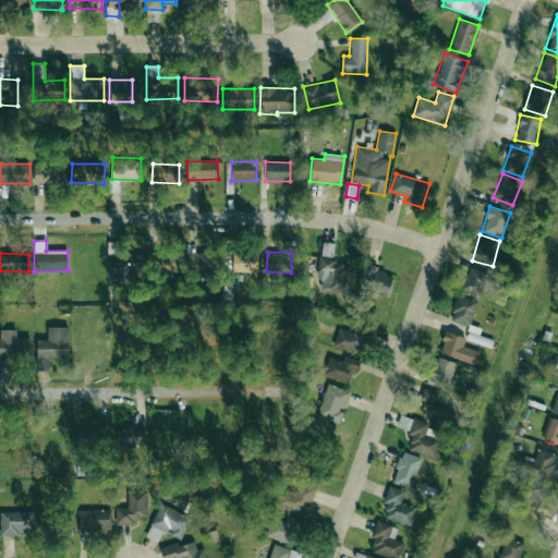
[(184,253),(184,259),(159,259),(159,271),(184,271),(184,274),(217,274),(218,253),(184,253)]
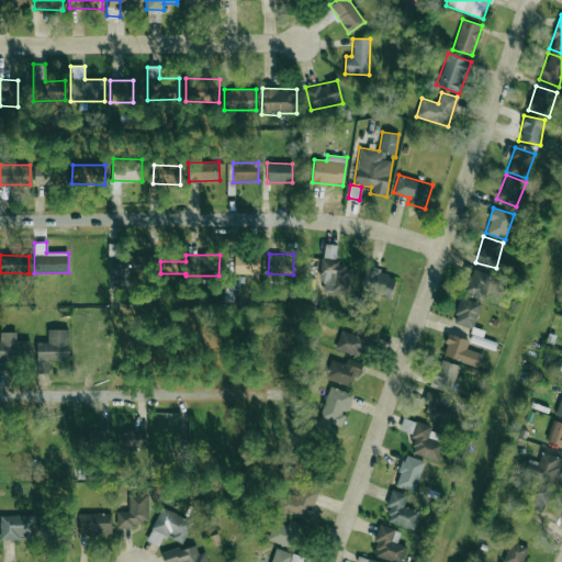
[(234,273),(259,273),(260,256),(235,255),(234,273)]
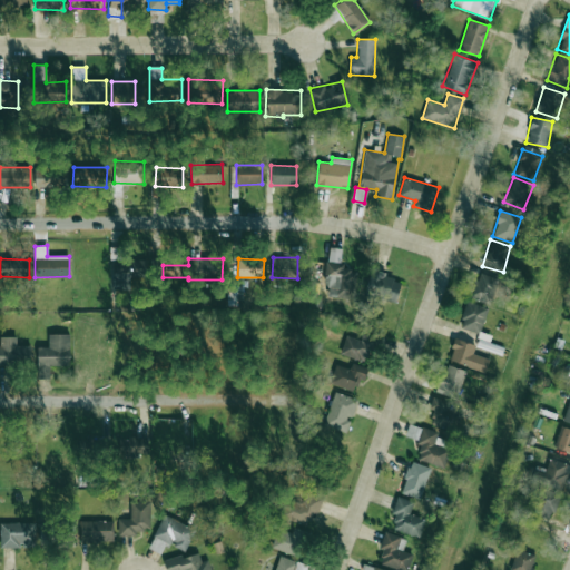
[(111,288),(130,288),(130,276),(146,276),(146,259),(110,261),(111,288)]
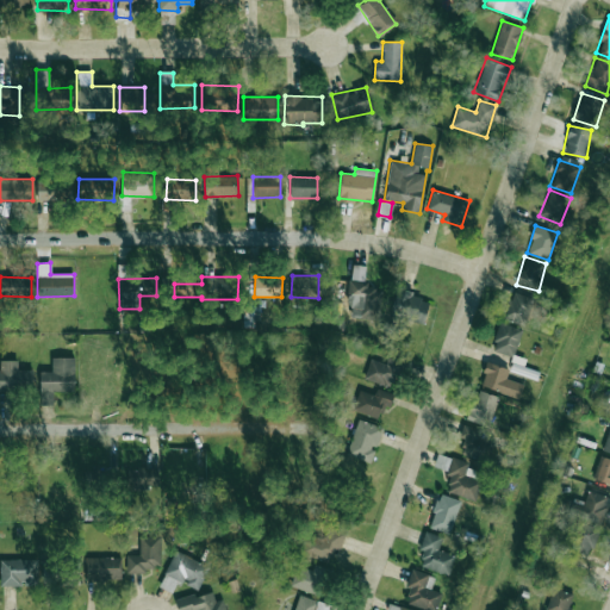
[(430,298),(397,291),(391,317),(424,324),(430,298)]
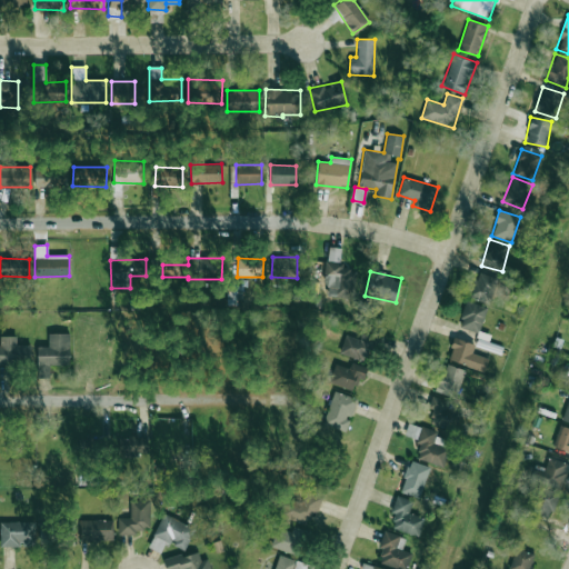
[(498,279),(477,271),(467,296),(488,305),(498,279)]
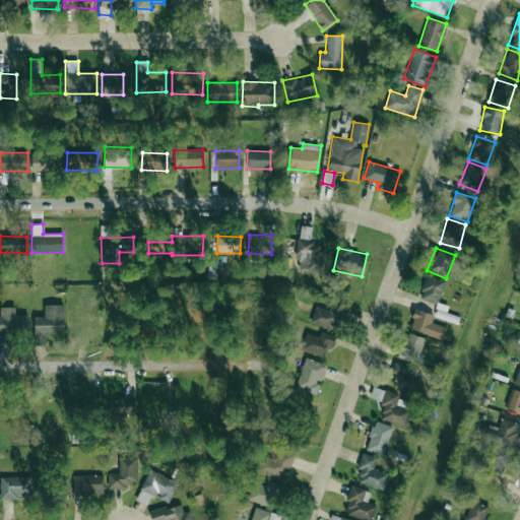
[(418,298),(437,305),(445,281),(427,274),(418,298)]
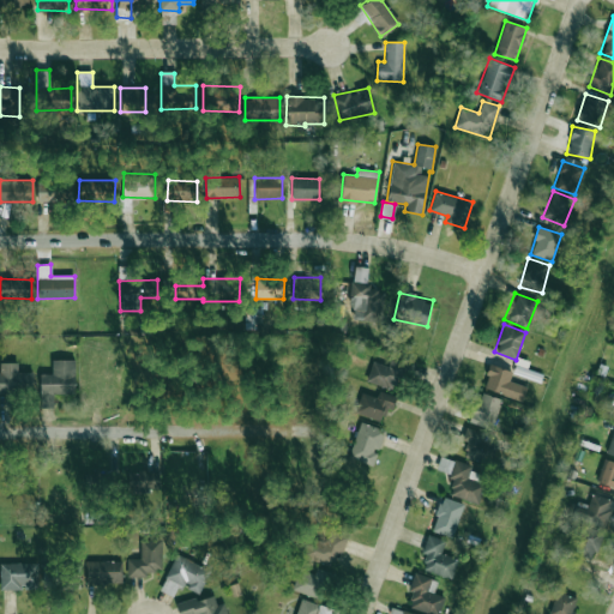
[(40,407),(54,408),(54,393),(74,395),(76,360),(52,359),(52,374),(41,373),(40,407)]
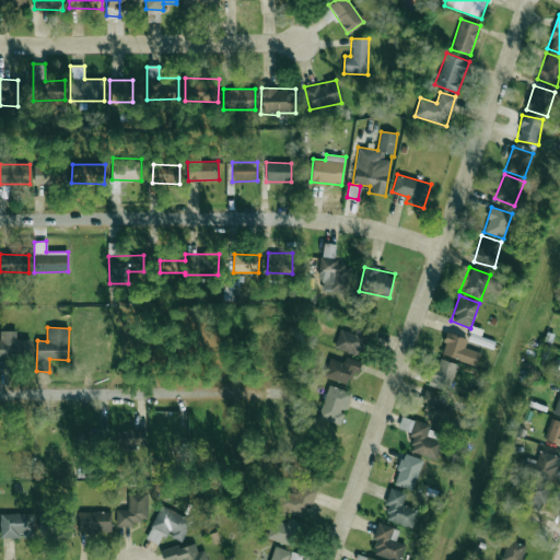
[(339,329),(334,348),(360,356),(368,331),(356,327),(353,334),(339,329)]
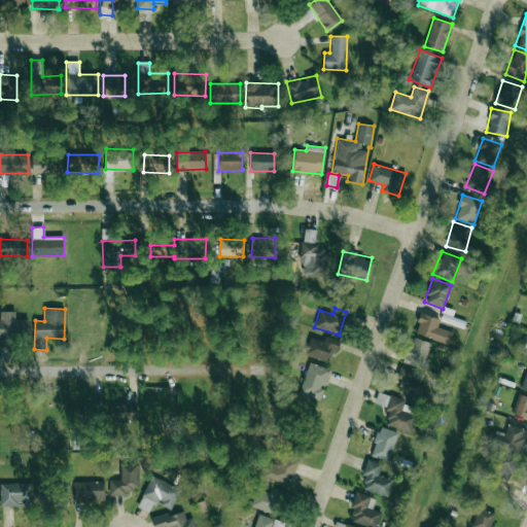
[(0,337),(28,337),(28,319),(14,319),(15,311),(0,311),(0,337)]
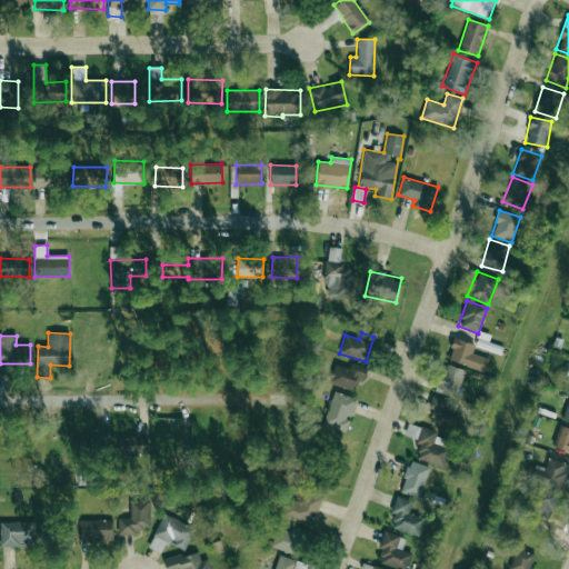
[(475,345),(456,337),(447,359),(483,372),(488,358),(471,352),(475,345)]
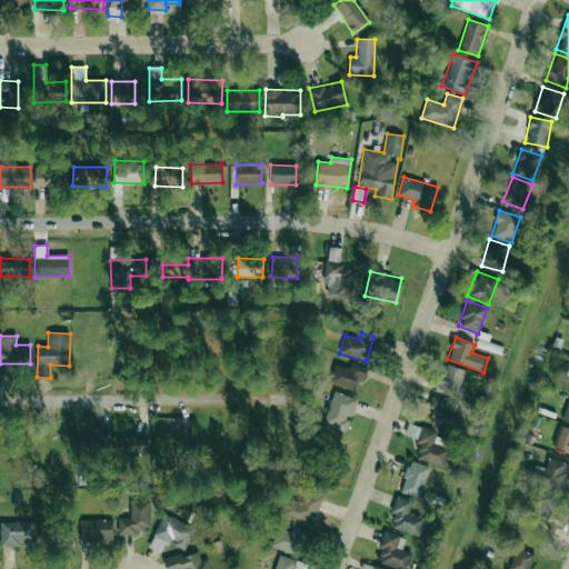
[(349,368),(335,363),(329,382),(353,390),(357,379),(363,381),(367,368),(350,362),(349,368)]
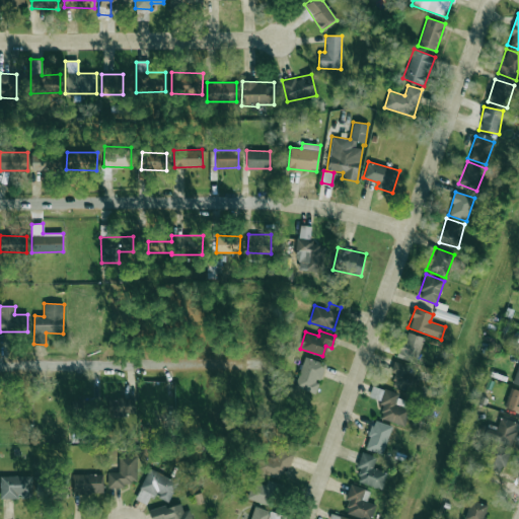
[(423,336),(404,332),(399,358),(418,361),(423,336)]
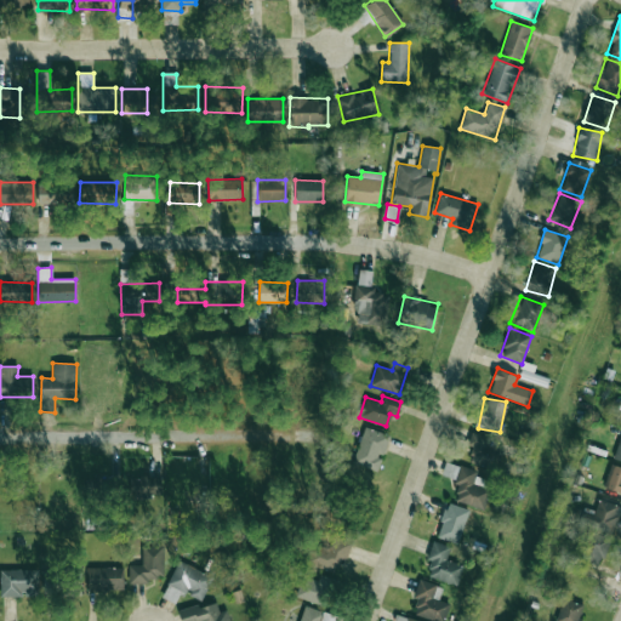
[(352,463),(377,472),(382,456),(383,456),(389,434),(364,427),(352,463)]
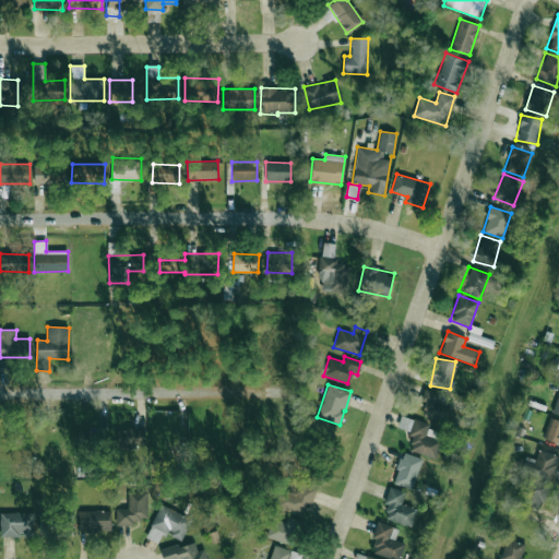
[(425,402),(420,413),(441,420),(451,399),(425,388),(420,400),(425,402)]
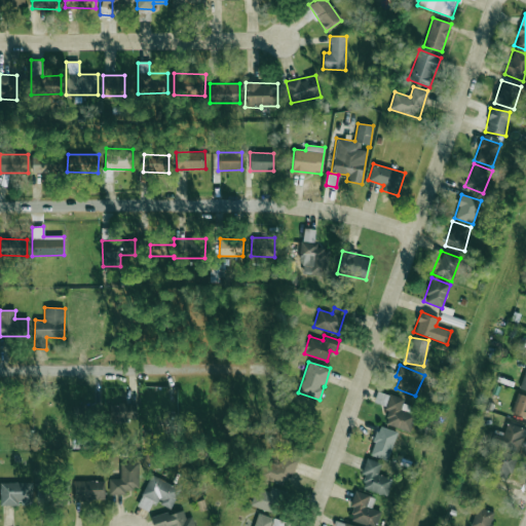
[(409,430),(416,407),(403,403),(404,399),(377,391),(373,403),(389,408),(384,423),(409,430)]
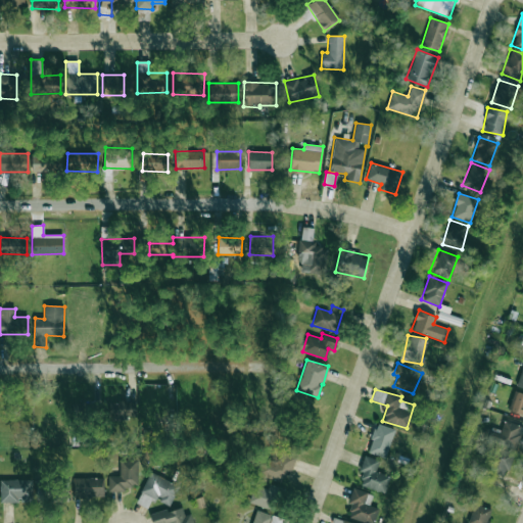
[(522,393),(514,390),(509,410),(522,414),(522,393)]
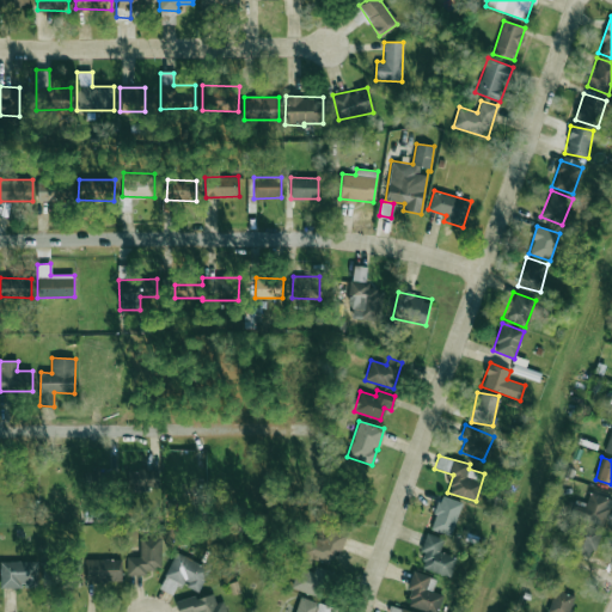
[(129,490),(159,489),(159,469),(128,470),(129,490)]
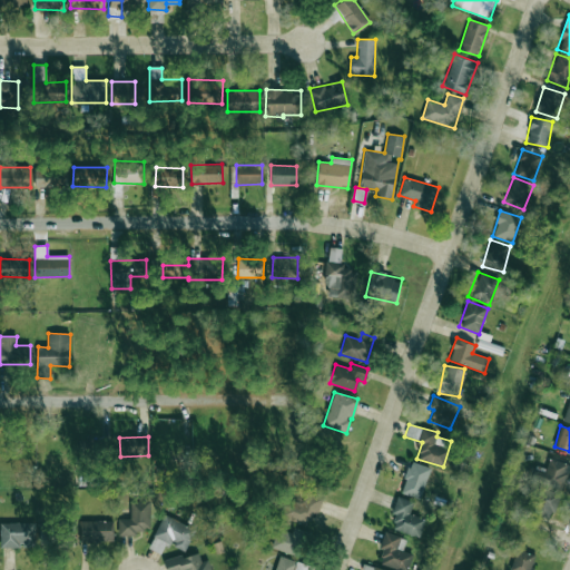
[(569,464),(549,459),(546,469),(534,465),(530,482),(536,484),(528,513),(553,520),(569,464)]
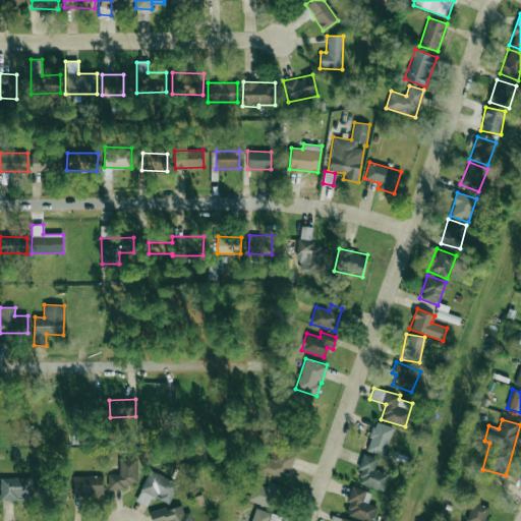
[(384,456),(394,427),(375,421),(365,450),(384,456)]
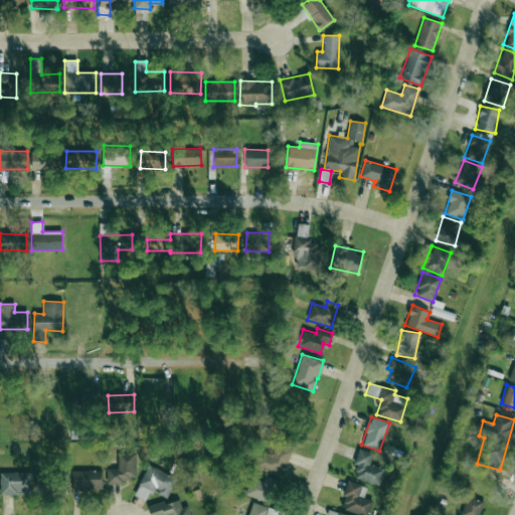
[(291,450),(277,445),(273,456),(259,451),(252,466),(281,476),(291,450)]
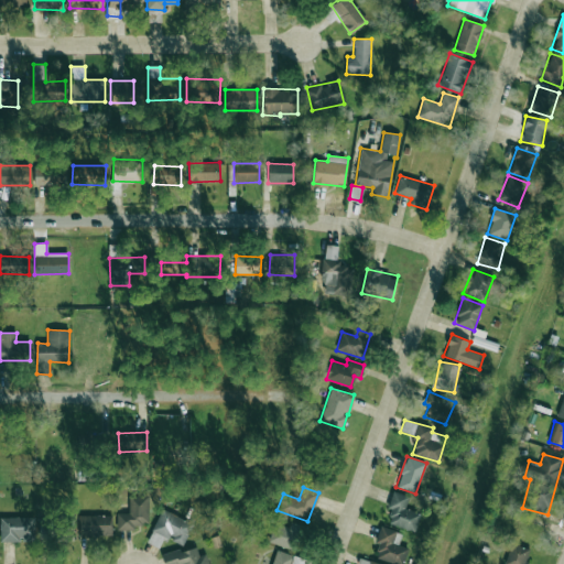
[(415,532),(422,514),(404,508),(409,497),(393,490),(387,508),(392,510),(388,522),(415,532)]
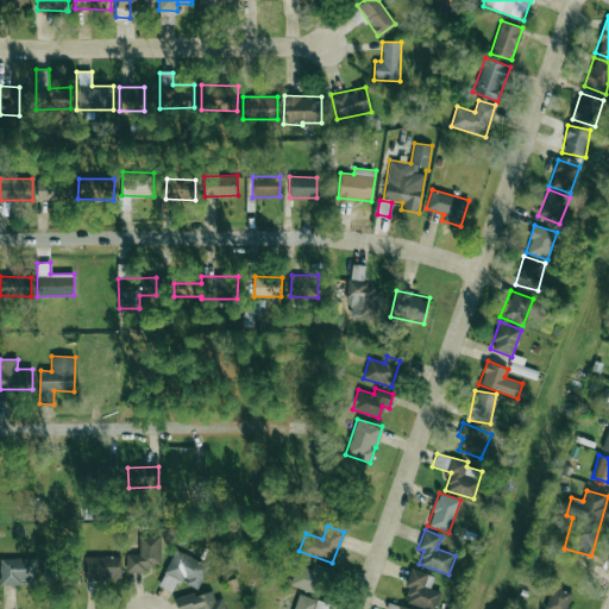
[(126,554),(126,570),(159,569),(159,535),(139,535),(139,553),(126,554)]
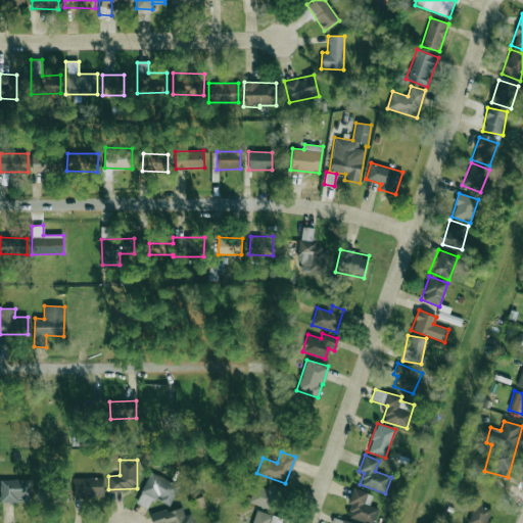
[(136,504),(147,508),(152,496),(171,505),(179,484),(149,472),(136,504)]
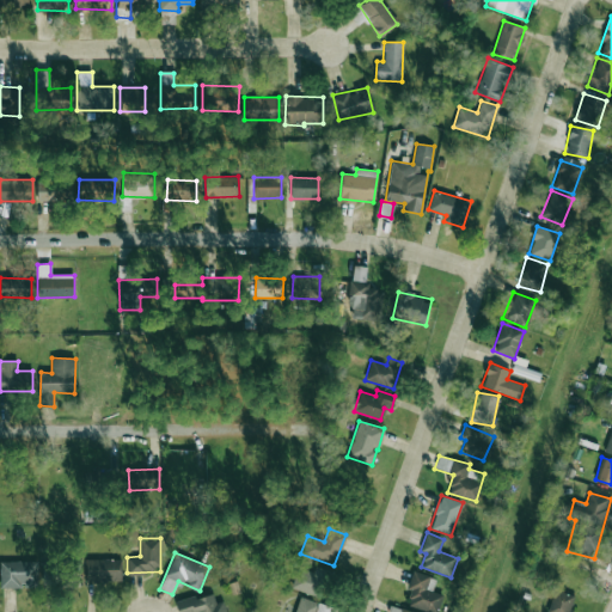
[(121,558),(93,560),(95,581),(121,580),(121,558)]
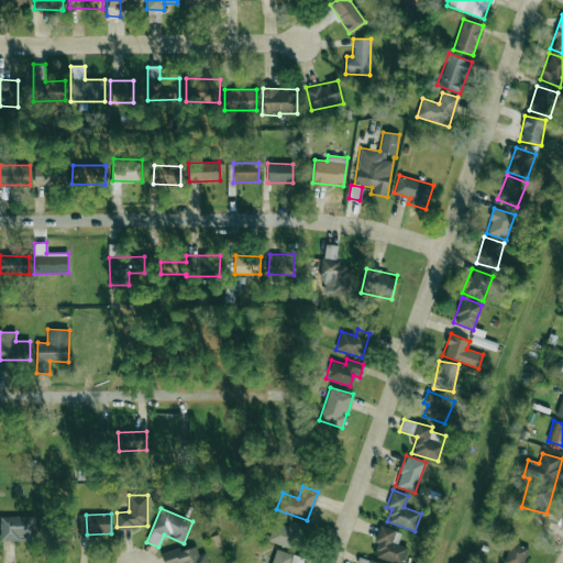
[(0,517),(0,540),(34,540),(34,516),(0,517)]
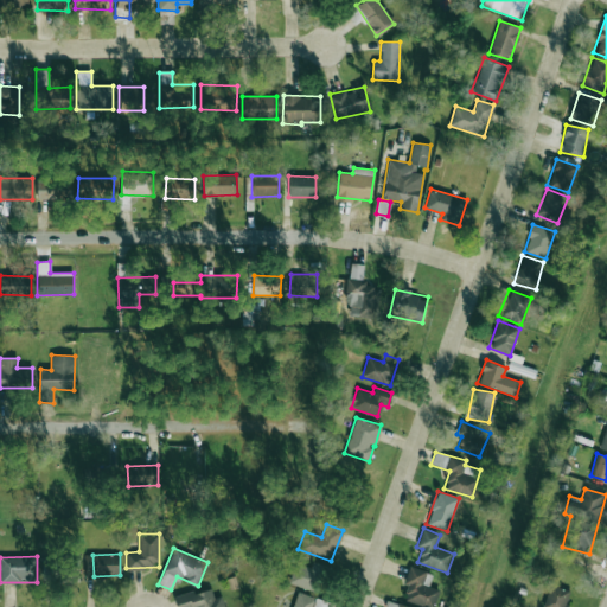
[(45,580),(78,581),(78,560),(45,558),(45,580)]
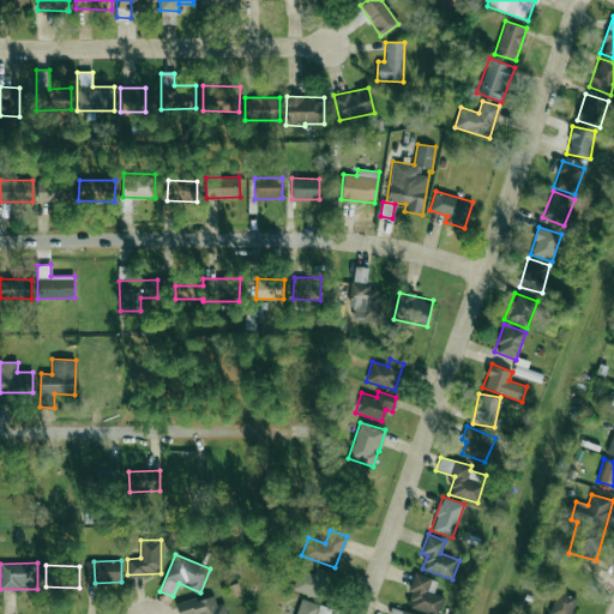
[(292,589),(323,600),(332,573),(317,567),(314,575),(299,569),(292,589)]
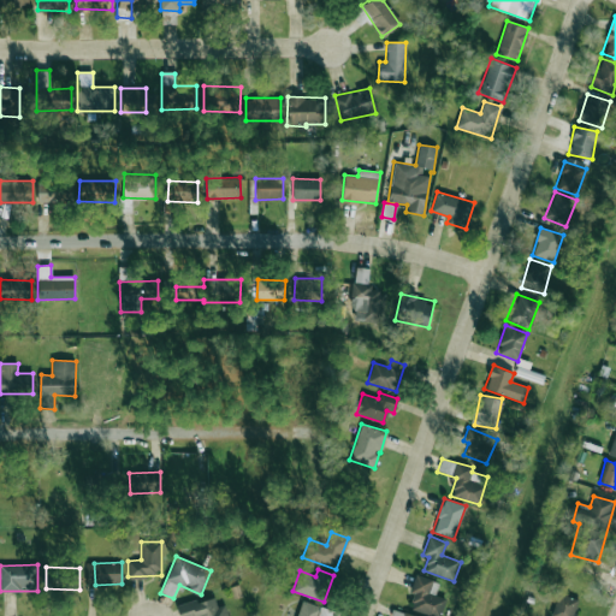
[(439,615),(446,598),(434,594),(439,582),(415,574),(409,593),(414,594),(409,608),(432,615),(439,615)]
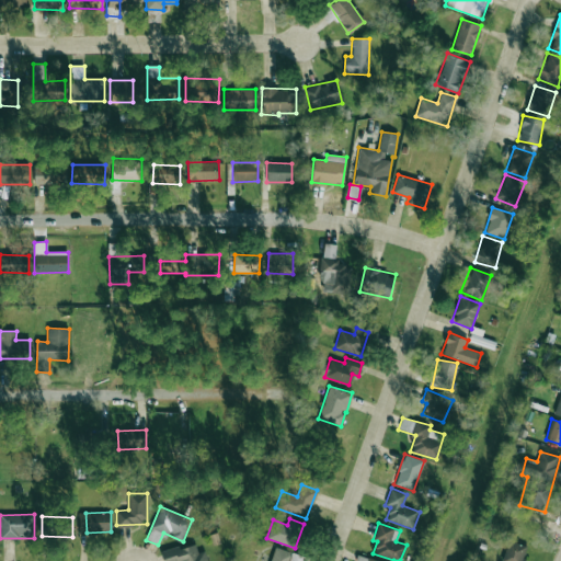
[(522,560),(527,547),(508,540),(501,560),(522,560)]
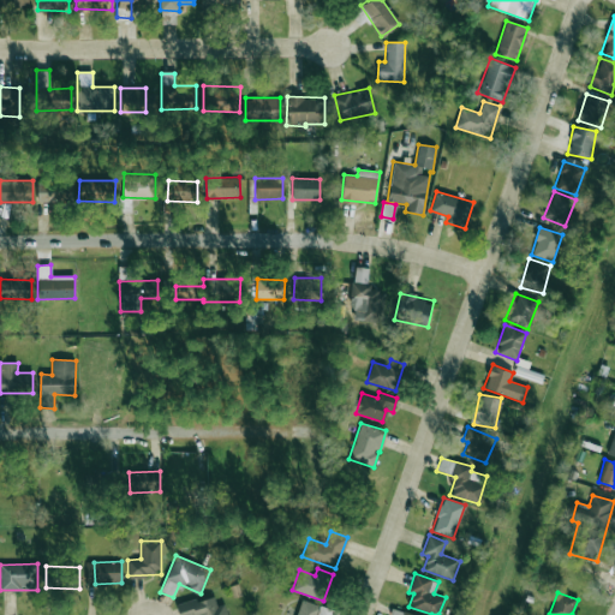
[(177,605),(178,614),(226,614),(224,603),(216,605),(214,595),(177,605)]
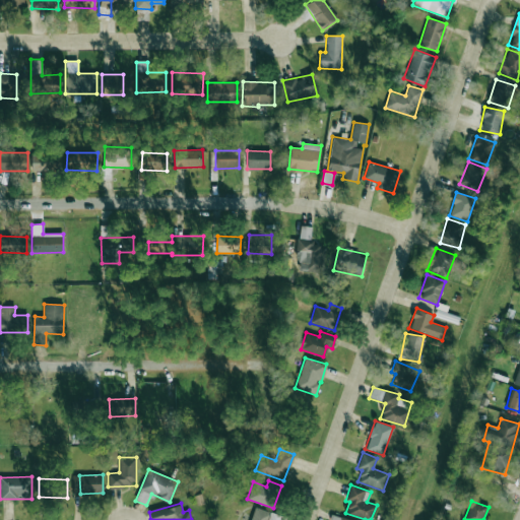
[(251,519),(268,519),(271,512),(255,507),(251,519)]
